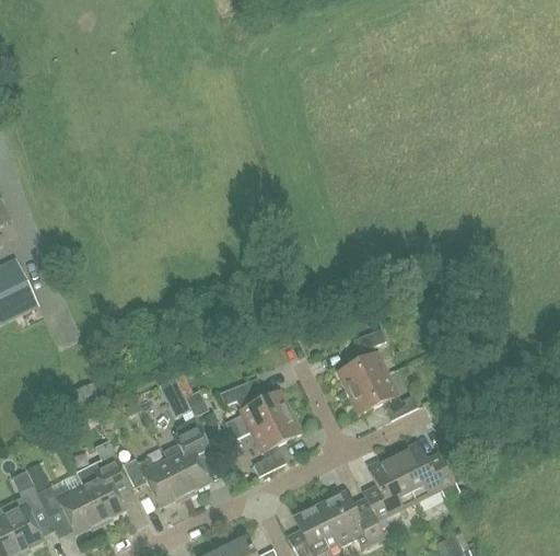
[(0,244),(0,243),(0,223),(10,219),(0,197),(0,244)]
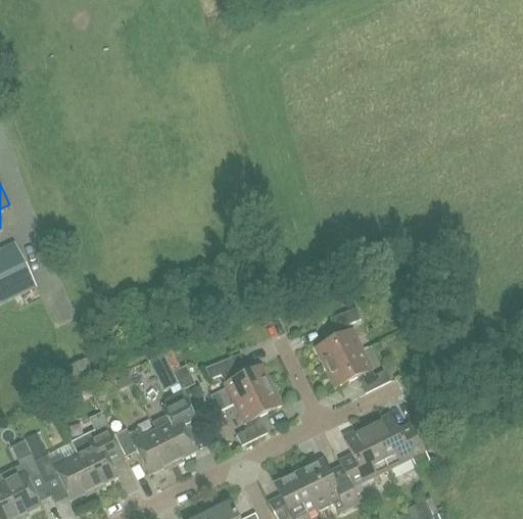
[(0,302),(36,285),(13,240),(0,246),(0,302)]
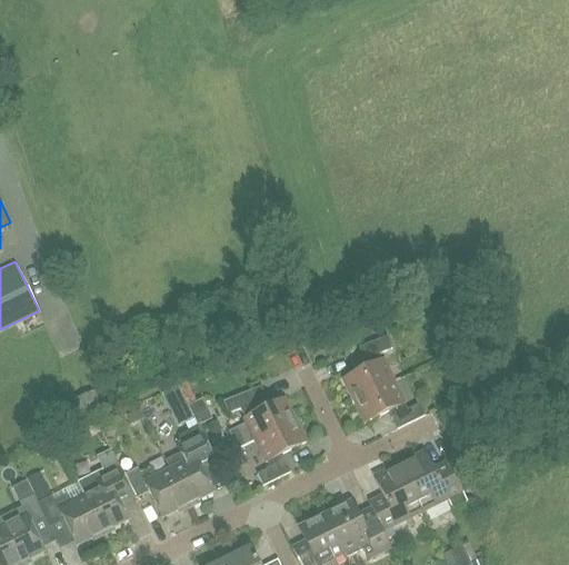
[(355,398),(393,378),(380,350),(392,346),(388,333),(359,345),(367,365),(343,376),(355,398)]
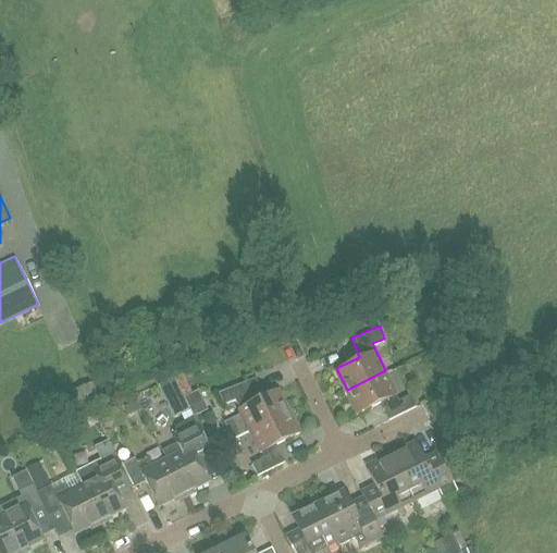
[(385,370),(347,390),(358,410),(381,400),(390,417),(417,404),(411,392),(399,397),(385,370)]
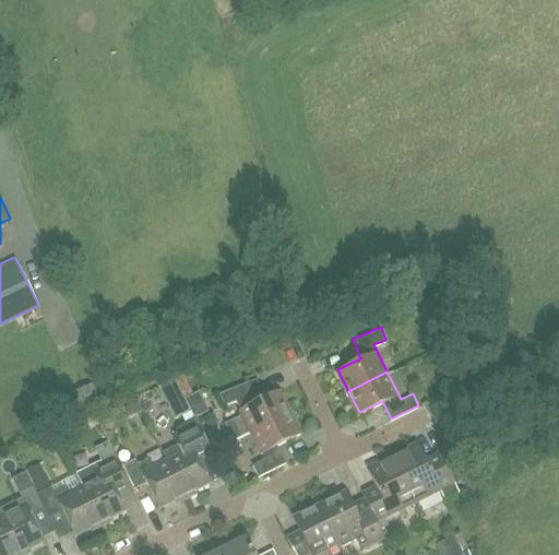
[(251,429),(289,411),(280,389),(256,400),(248,380),(219,391),(224,403),(236,399),(242,413),(234,418),(229,427),(235,437),(251,429)]
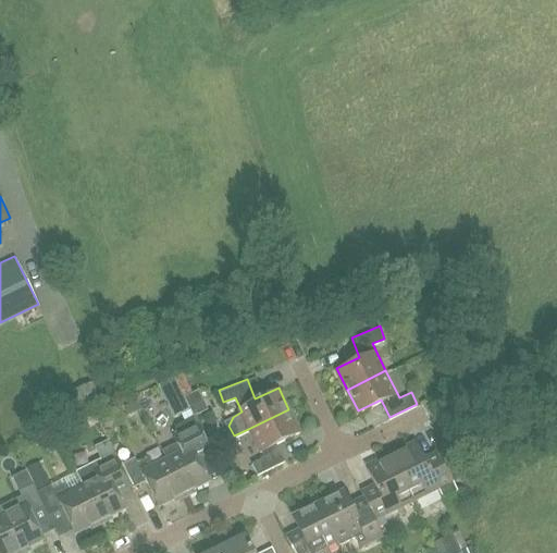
[(288,409),(250,428),(263,455),(251,461),(258,472),(285,459),(276,442),(299,430),(288,409)]
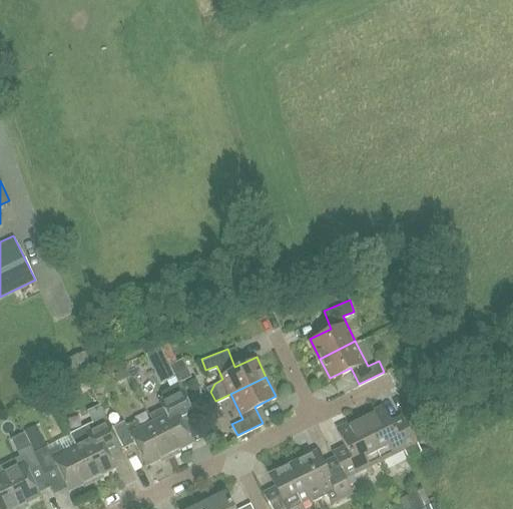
[(159,398),(162,405),(149,412),(153,420),(170,455),(180,450),(179,447),(192,441),(181,417),(193,411),(178,381),(162,389),(159,398)]
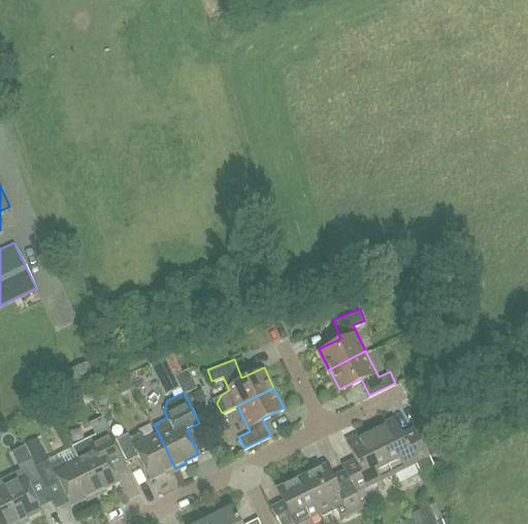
[(372,430),(393,471),(416,460),(420,469),(434,463),(416,425),(402,431),(396,419),(372,430)]
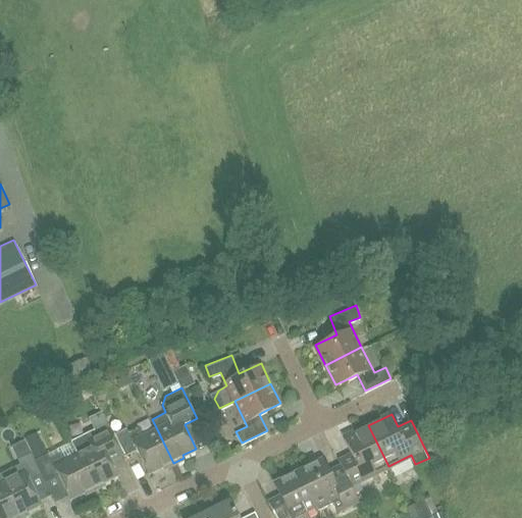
[(113,433),(108,422),(72,439),(71,439),(95,488),(105,483),(104,480),(118,474),(111,461),(124,455),(118,444),(113,433)]
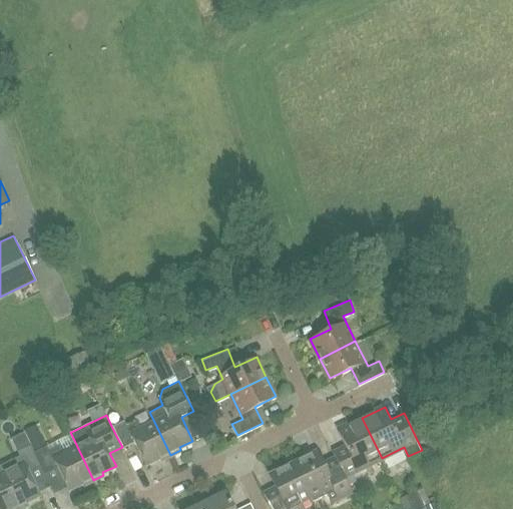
[(346,476),(382,458),(362,418),(338,430),(345,444),(333,450),(335,454),(340,465),(346,476)]
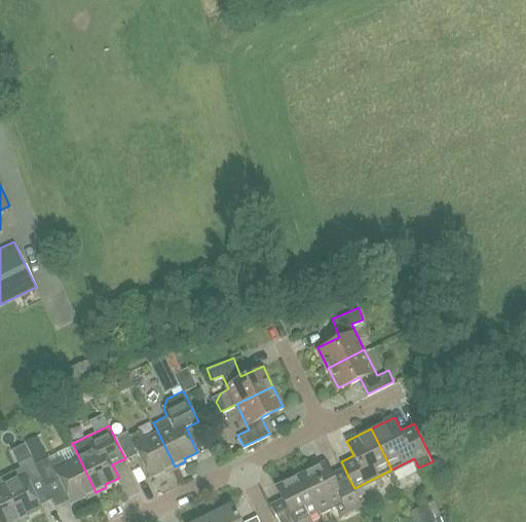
[(157,431),(143,438),(139,430),(129,434),(127,430),(114,437),(119,447),(125,458),(138,452),(150,476),(163,469),(164,472),(175,467),(157,431)]
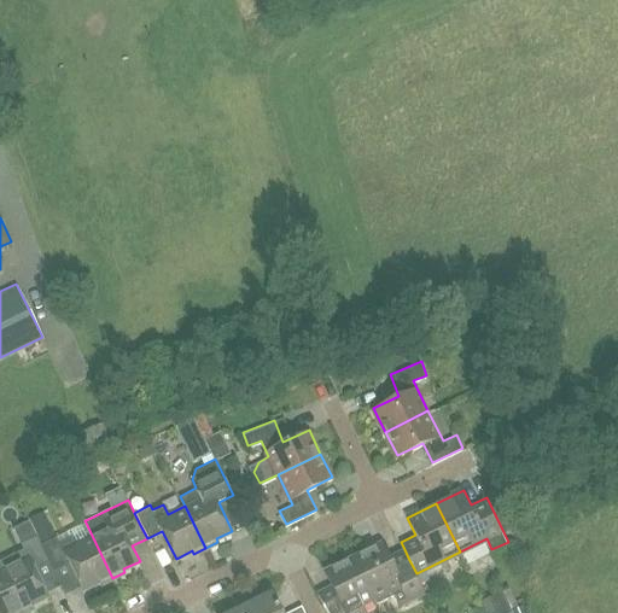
[(41,542),(50,560),(54,568),(69,560),(83,589),(99,581),(101,584),(112,578),(85,520),(68,529),(70,535),(59,539),(57,535),(54,536),(41,542)]
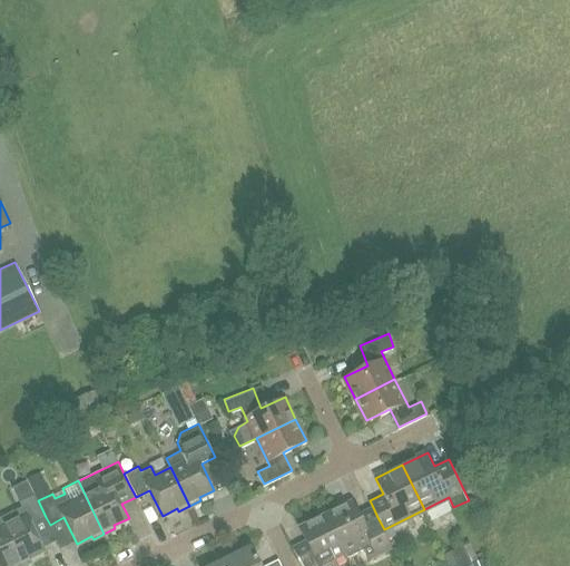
[(32,524),(46,517),(38,500),(35,493),(20,500),(22,505),(0,515),(0,524),(20,565),(31,559),(30,557),(45,549),(32,524)]
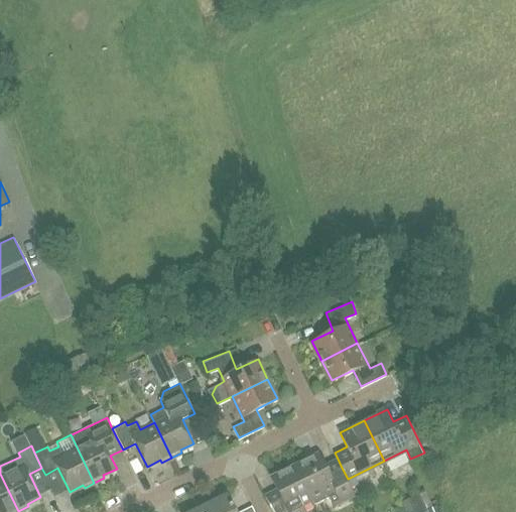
[(324,463),(318,453),(295,464),(312,498),(314,503),(337,492),(341,500),(355,493),(348,479),(342,468),(337,457),(324,463)]
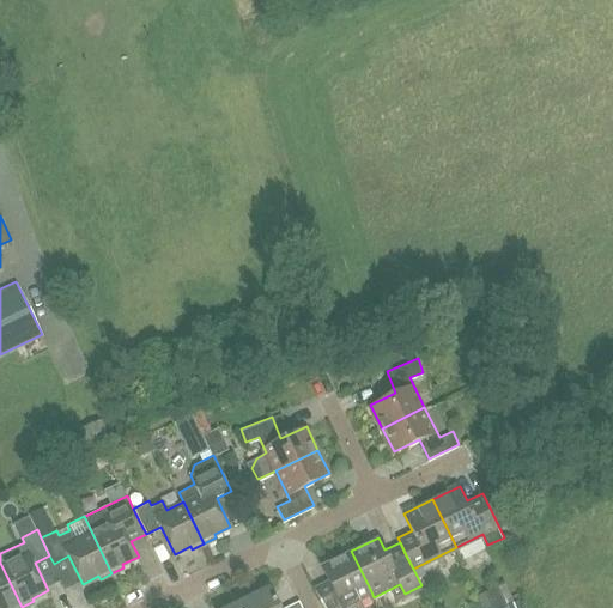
[(363,607),(358,597),(371,591),(351,551),(322,565),(328,577),(313,584),(320,597),(325,607),(363,607)]
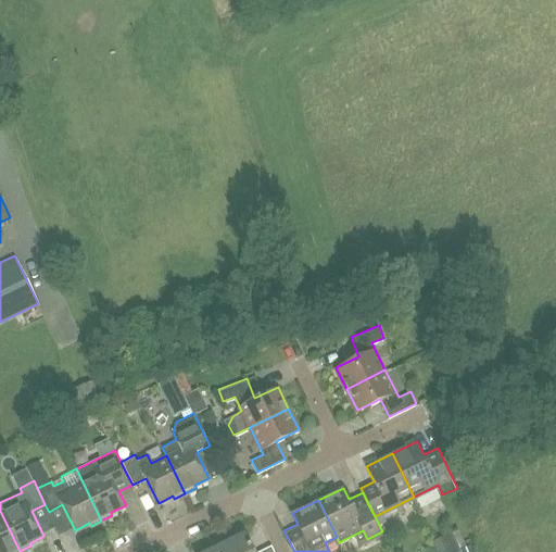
[(17,551),(20,551),(0,511),(0,551),(17,551)]
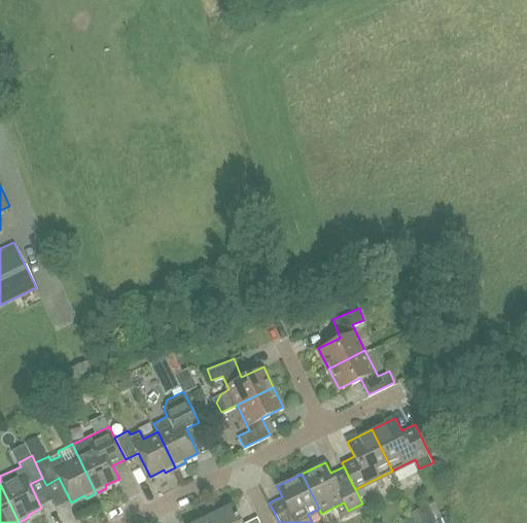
[(209,515),(212,522),(260,522),(259,520),(253,522),(241,522),(232,503),(209,515)]
